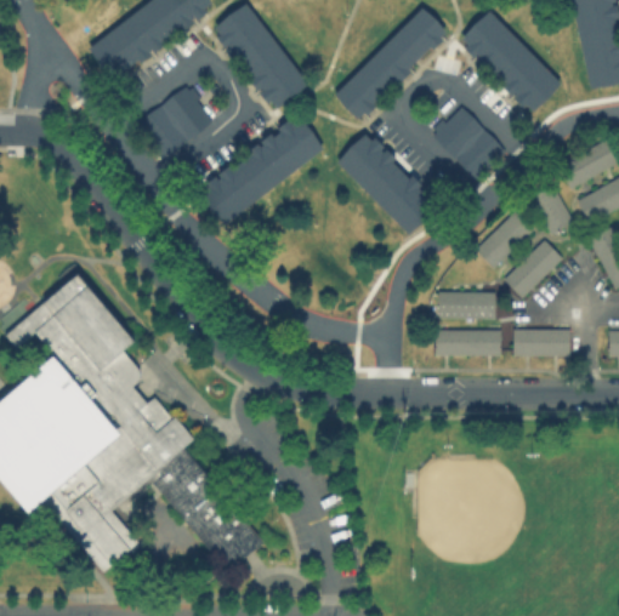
[(152,0),(206,0),(211,5),(204,10),(206,13),(198,21),(194,17),(191,20),(194,23),(183,32),(181,28),(162,44),(164,47),(155,53),(152,50),(149,52),(152,56),(141,64),(138,61),(113,80),(89,50),(152,0)]
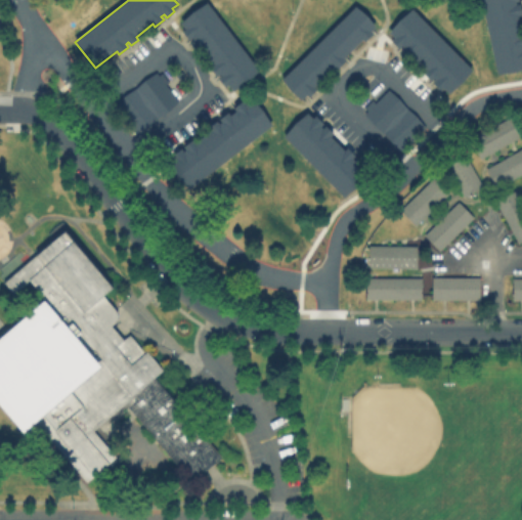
[(521,69),(497,75),(481,0),(517,0),(518,2),(515,3),(516,6),(519,5),(521,12),(521,16),(518,17),(521,30),(521,69)]
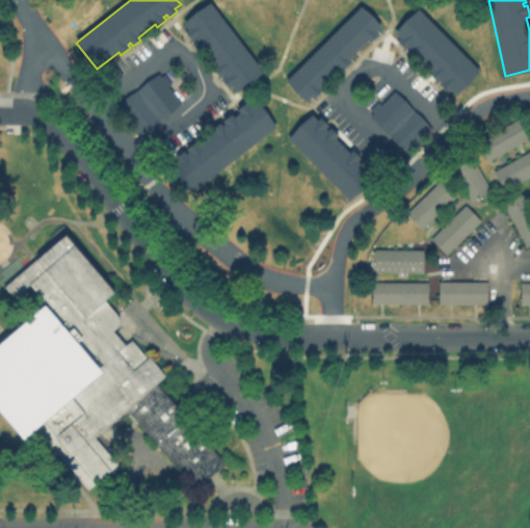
[(263,73),(236,93),(232,87),(229,89),(222,81),(226,79),(223,76),(220,78),(213,70),(216,68),(203,50),(200,53),(194,45),(197,43),(195,40),(192,43),(185,33),(188,30),(184,25),(210,4),(263,73)]
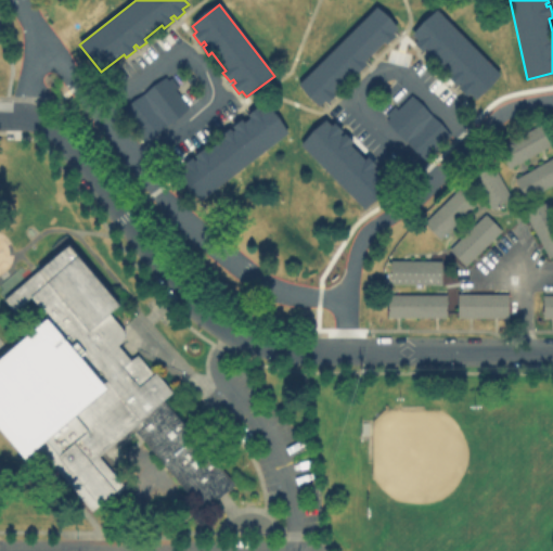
[(298,85),(377,8),(398,28),(393,34),(395,37),(386,45),(384,42),(363,62),(365,64),(357,73),(355,71),(332,92),(335,95),(326,103),(324,100),(319,105),(298,85)]
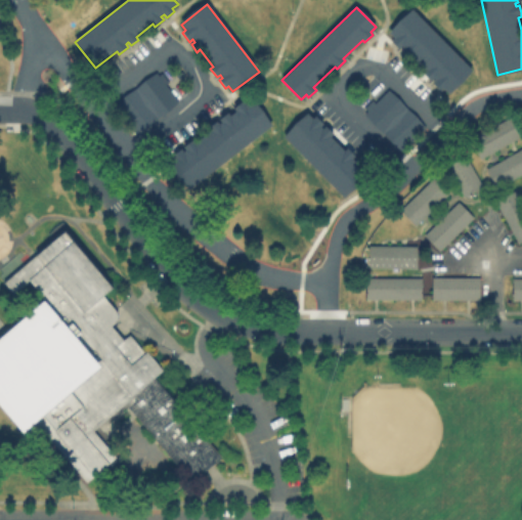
[(472,72),(448,95),(443,90),(440,92),(433,84),(435,82),(433,80),(431,82),(423,74),(425,72),(410,57),(408,59),(401,52),(404,50),(402,48),(399,50),(391,42),(394,40),(388,34),(412,10),(472,72)]
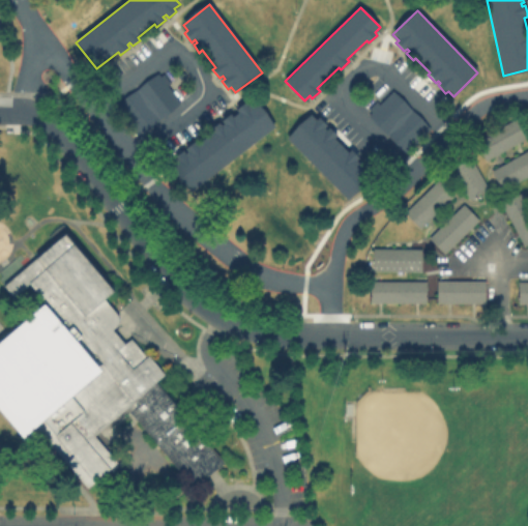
[(158,75),(160,78),(165,76),(171,84),(167,86),(180,104),(140,135),(118,106),(158,75)]
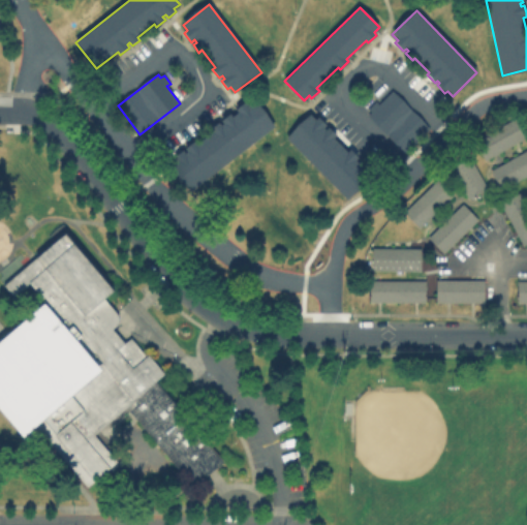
[(393,92),(432,132),(407,156),(368,116),(370,114),(368,111),(376,102),(379,105),(393,92)]
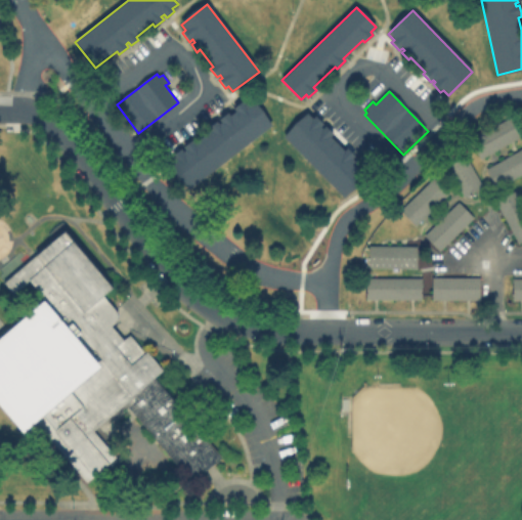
[(271,126),(187,190),(168,165),(174,160),(172,158),(181,149),(183,153),(185,152),(183,148),(192,141),(196,144),(210,132),(208,130),(217,123),(219,125),(221,124),(219,121),(228,114),(231,117),(236,113),(233,110),(244,102),(246,105),(252,100),(271,126)]
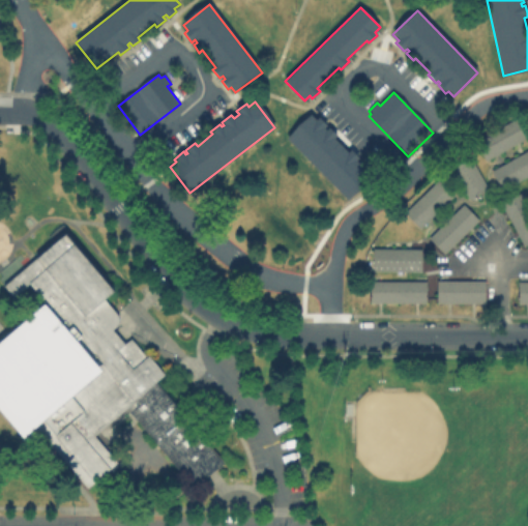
[(287,139),(311,116),(317,121),(319,118),(327,127),(325,129),(326,132),(329,128),(338,137),(334,140),(348,153),(351,150),(360,159),(357,163),(372,178),(348,201),(287,139)]
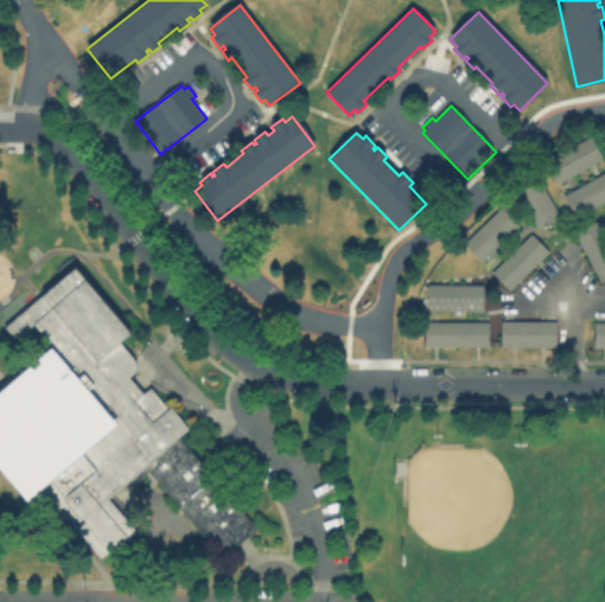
[(604,160),(558,184),(546,162),(593,136),(604,157),(604,160)]
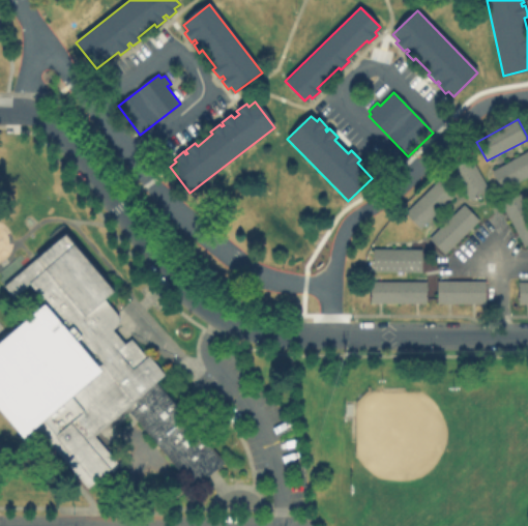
[(492,172),(527,152),(527,177),(502,192),(492,172)]
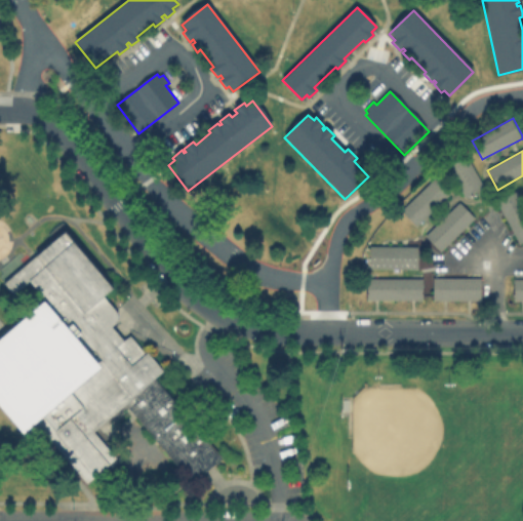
[(450,166),(470,157),(485,191),(467,200),(450,166)]
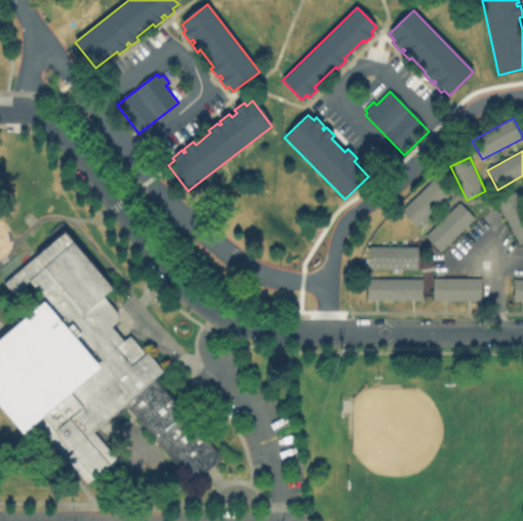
[(435,179),(450,196),(414,231),(399,214),(435,179)]
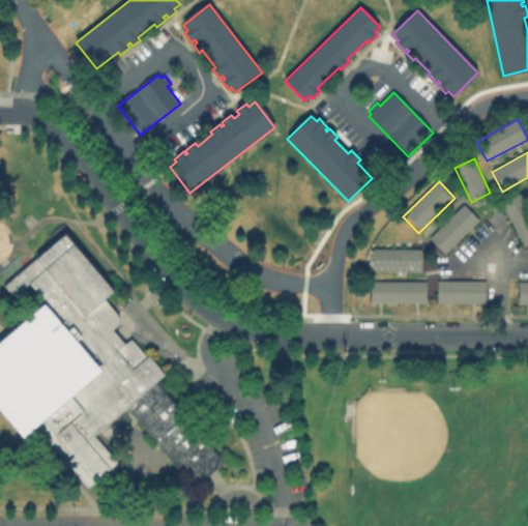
[(446,255),(431,238),(464,206),(479,223),(446,255)]
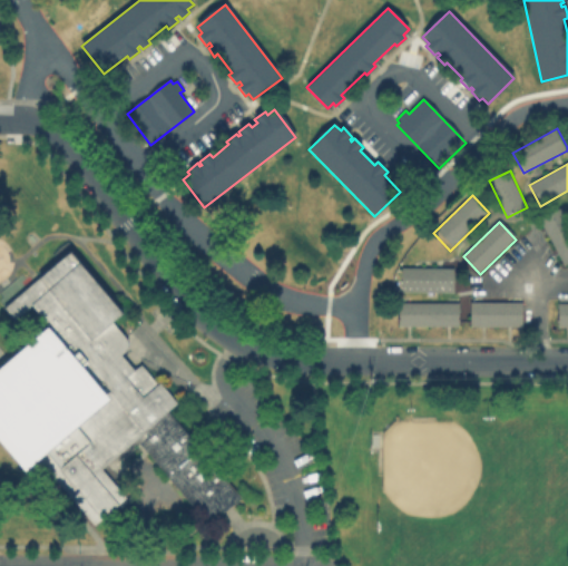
[(54,332),(0,377),(0,441),(31,478),(43,467),(97,530),(130,503),(116,486),(152,456),(213,528),(244,501),(172,415),(180,407),(164,387),(160,389),(144,369),(137,374),(125,359),(130,353),(131,348),(129,341),(117,328),(128,318),(76,256),(79,254),(71,245),(66,249),(60,253),(57,257),(59,261),(37,280),(33,282),(30,279),(27,282),(23,277),(0,298),(3,301),(0,303),(0,305),(17,325),(35,310),(54,332)]
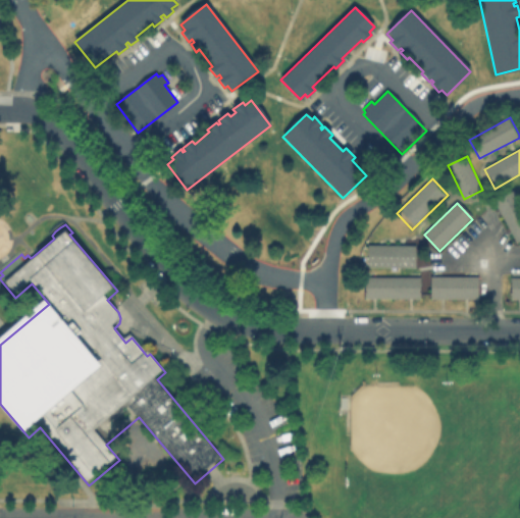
[(367,246),(416,247),(415,269),(367,268),(367,246)]
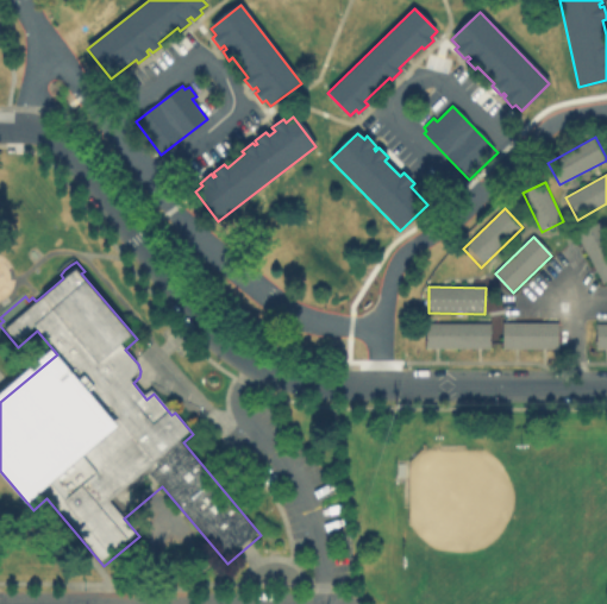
[(502,323),(558,325),(558,350),(502,350),(502,323)]
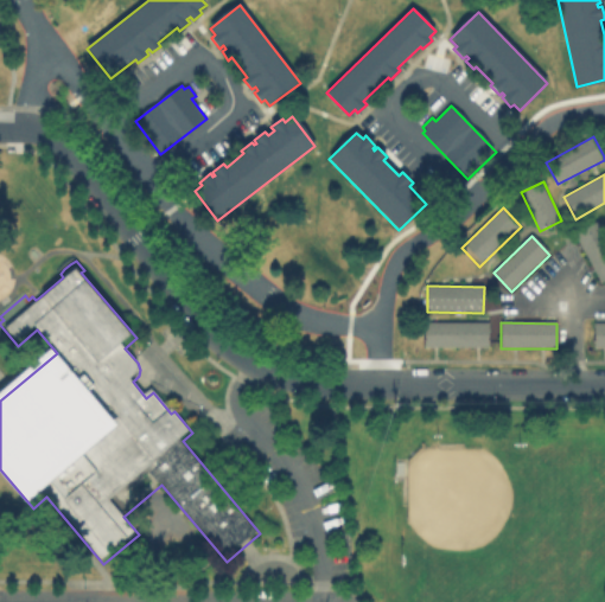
[(425,324),(489,324),(488,348),(425,347),(425,324)]
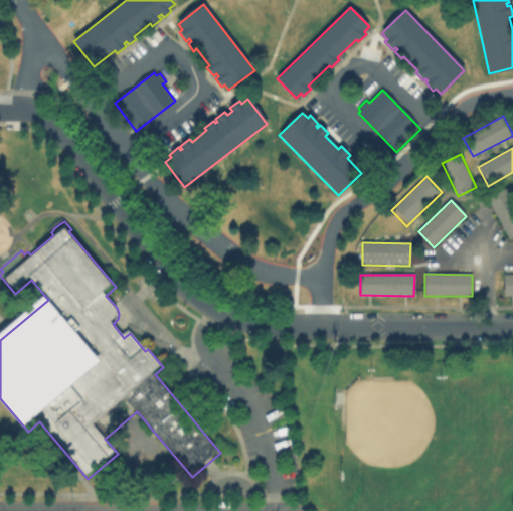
[(504,275),(512,275),(512,296),(504,296),(504,275)]
